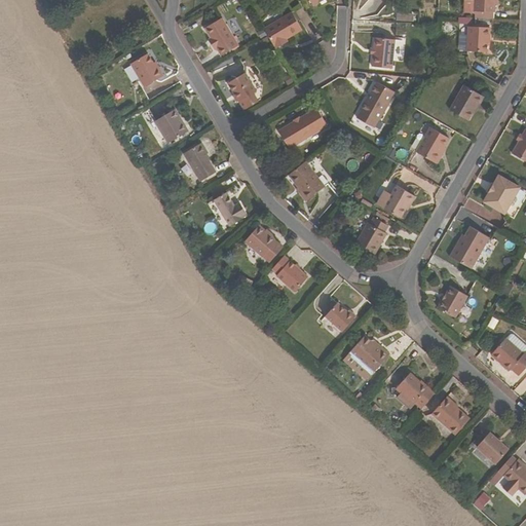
[(476,0),(464,0),(464,13),(476,13),(476,0)]
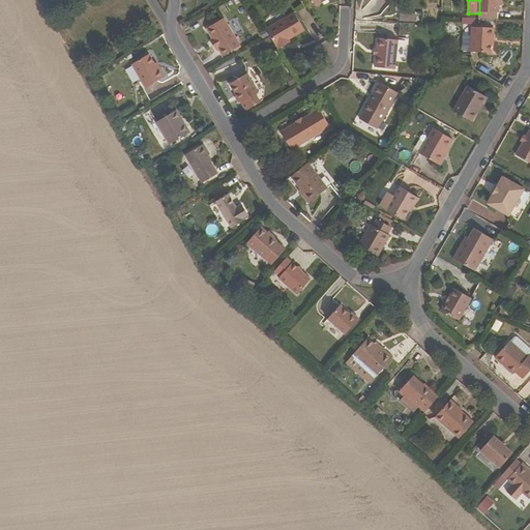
[(479,0),(479,13),(482,13),(482,19),(499,19),(499,13),(500,13),(500,5),(503,5),(502,0),(479,0)]
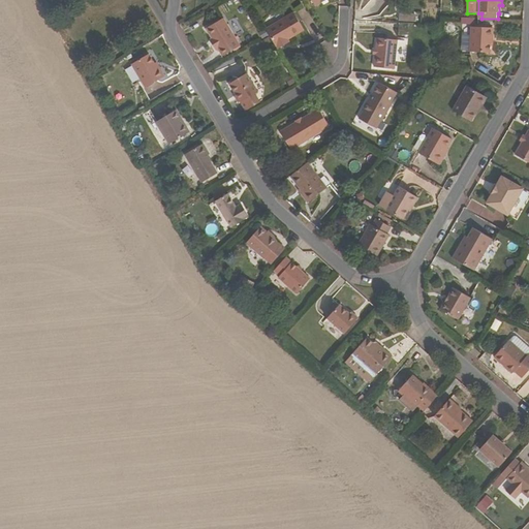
[(306,31),(296,13),(267,30),(270,36),(278,50),(288,44),(287,43),(286,41),(289,39),(306,31)]
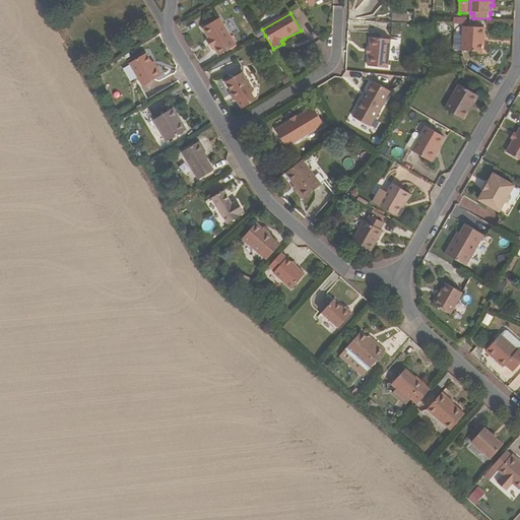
[(394,13),(393,21),(410,21),(410,14),(394,13)]
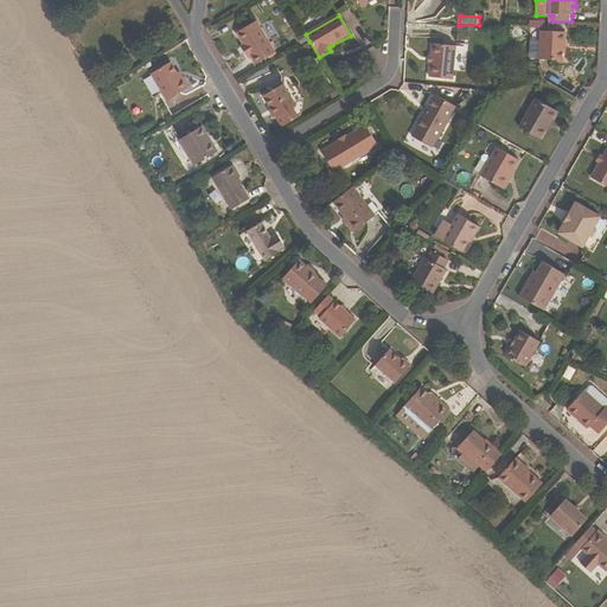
[(257,64),(275,52),(255,21),(237,33),(242,40),(240,43),(249,57),(253,56),(257,64)]
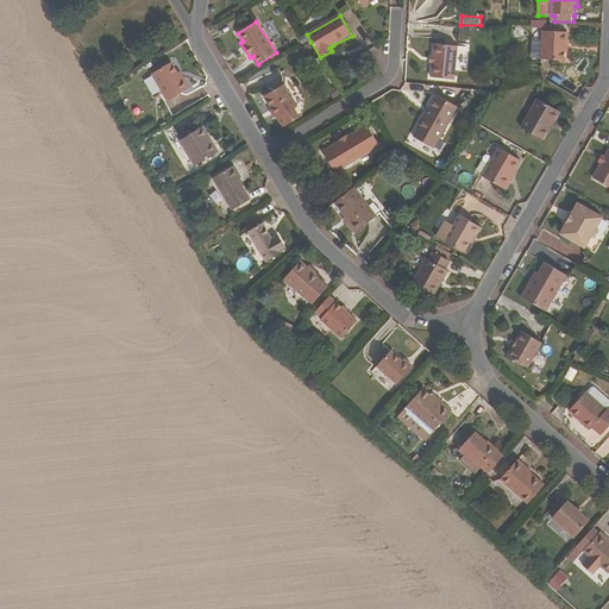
[(470,42),(470,29),(458,29),(459,42),(470,42)]
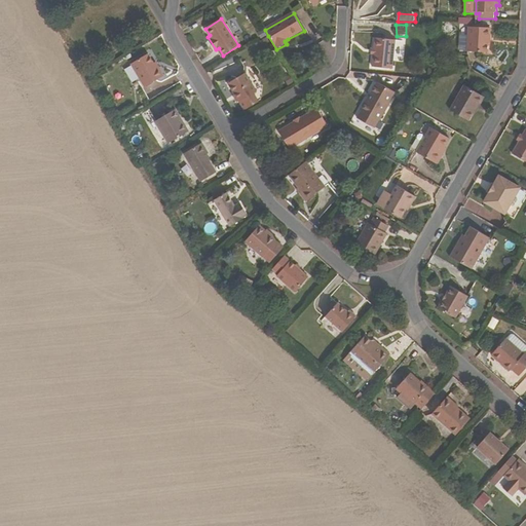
[(491,38),(491,28),(470,28),(470,53),(489,53),(489,43),(489,38),(491,38)]
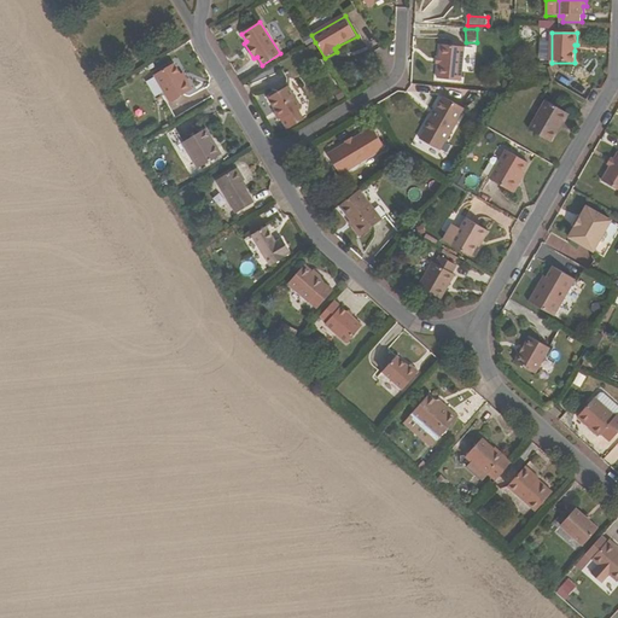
[(462,82),(465,46),(442,45),(441,59),(439,65),(438,81),(462,82)]
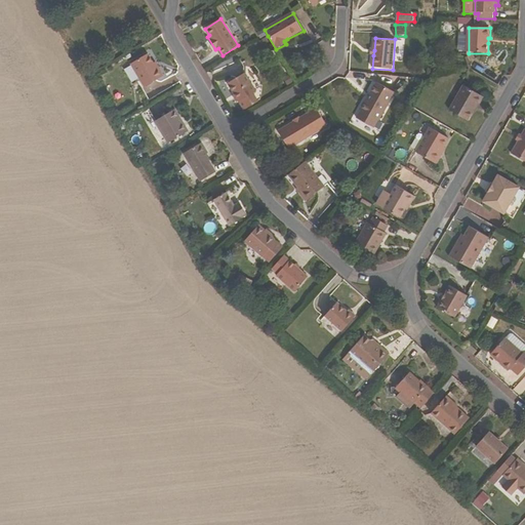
[(148,54),(130,64),(144,87),(163,76),(158,68),(156,69),(153,64),(148,54)]
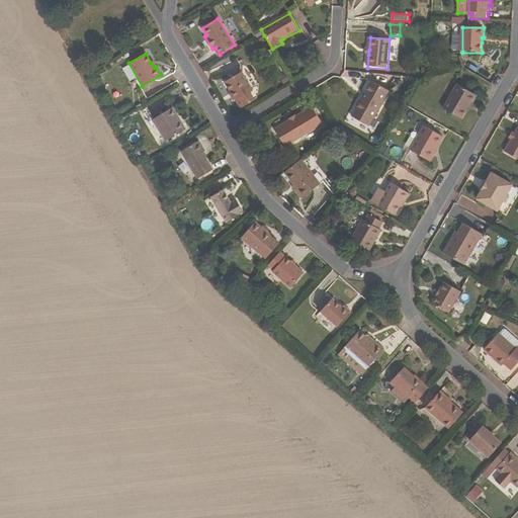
[(235,99),(236,101),(241,109),(254,101),(250,93),(253,91),(242,72),(225,81),(232,93),(235,99)]
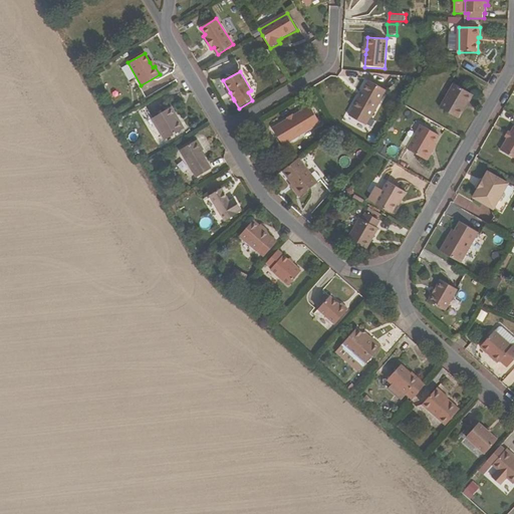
[(374,116),(378,118),(391,93),(367,82),(357,101),(354,100),(349,110),(350,110),(347,117),(368,129),(374,116)]
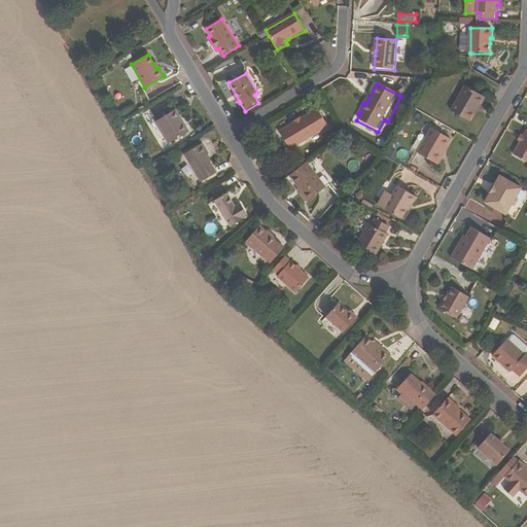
[(475,109),(483,96),(463,84),(451,108),(469,119),(475,109)]
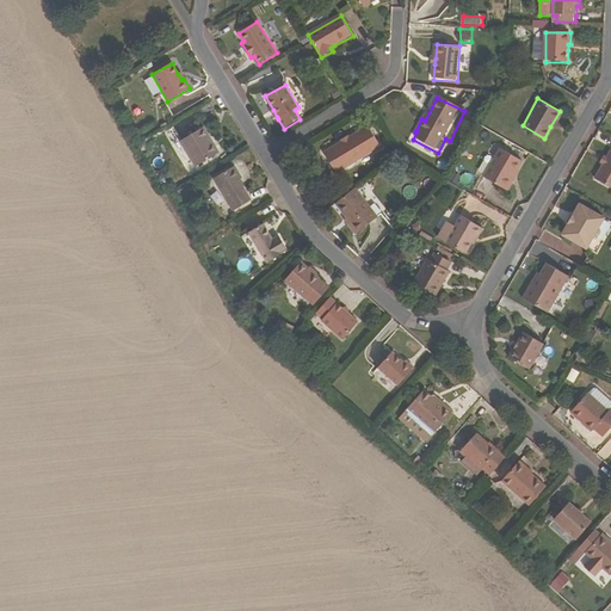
[(563,113),(560,111),(550,127),(554,129),(563,113)]
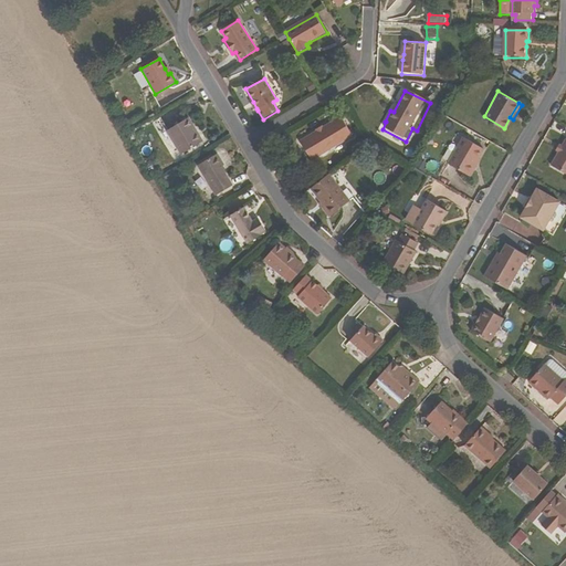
[(180,155),(199,144),(191,129),(194,128),(188,118),(167,132),(180,155)]
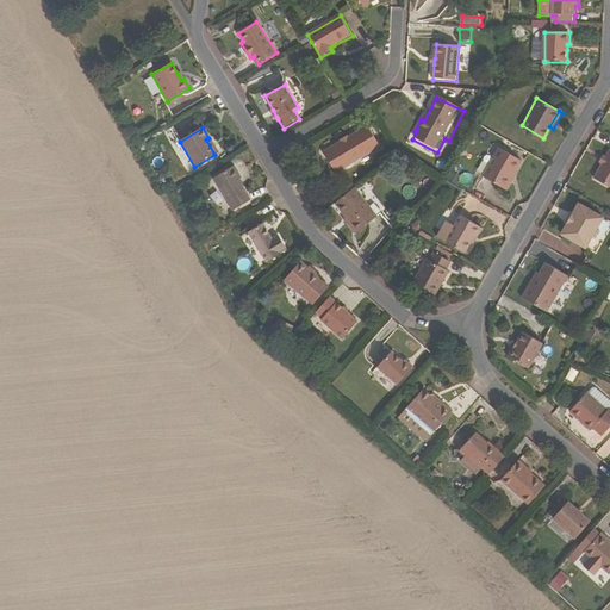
[(335,175),(379,148),(367,128),(348,139),(338,144),(323,154),(335,175)]
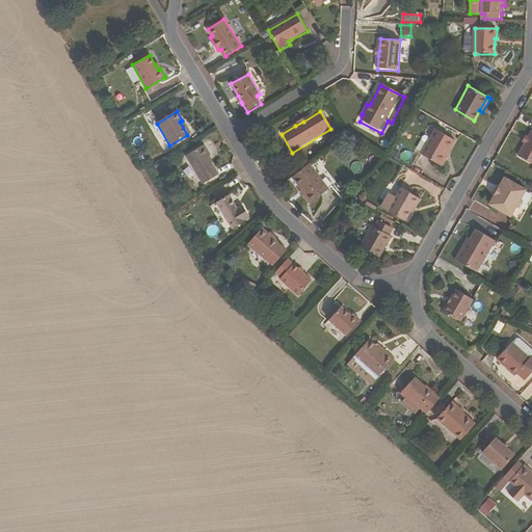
[(182,121),(180,122),(187,135),(190,134),(182,121)]
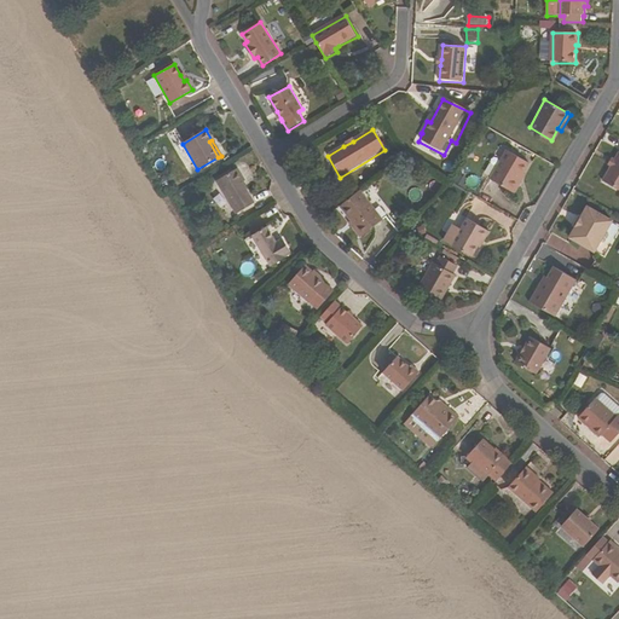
[(524,177),(530,167),(509,152),(490,180),(512,195),(520,183),(518,181),(522,175),(524,177)]
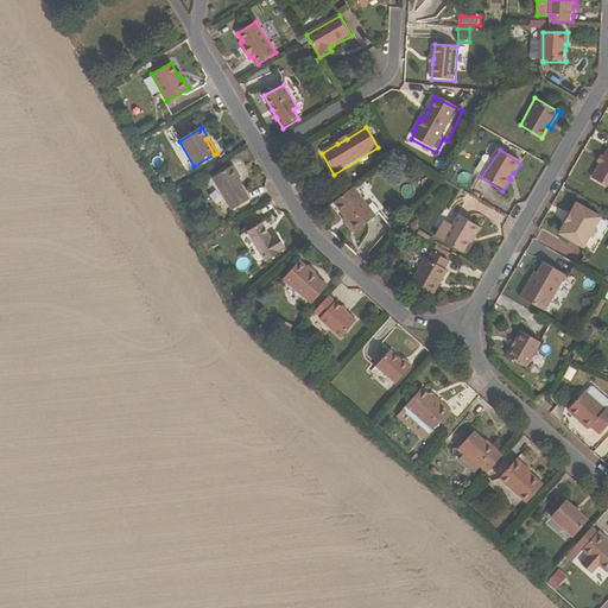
[(600,164),(591,179),(607,187),(607,150),(601,160),(600,164)]
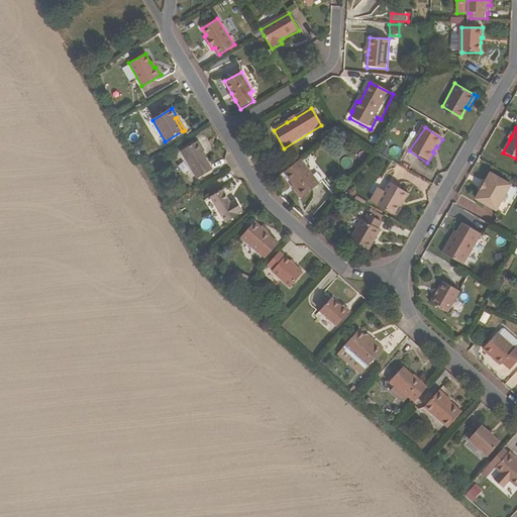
[(193,143),(176,154),(193,182),(207,173),(201,162),(197,156),(199,154),(193,143)]
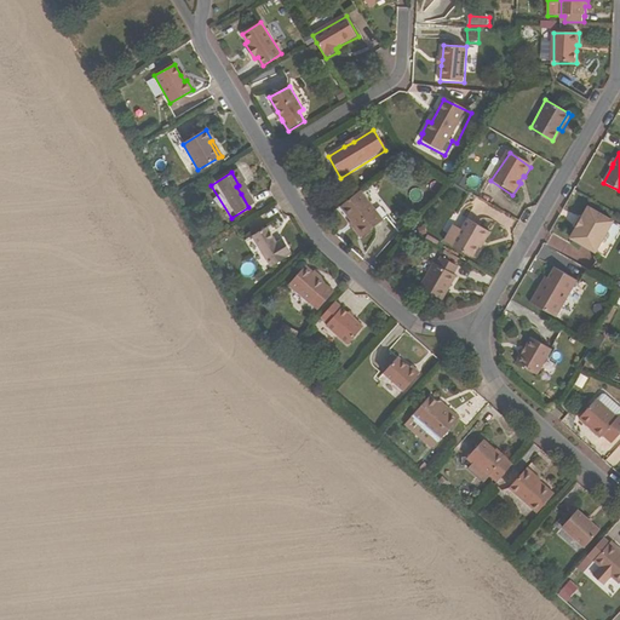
[(527,178),(524,177),(523,176),(518,182),(521,183),(512,195),(515,196),(527,178)]
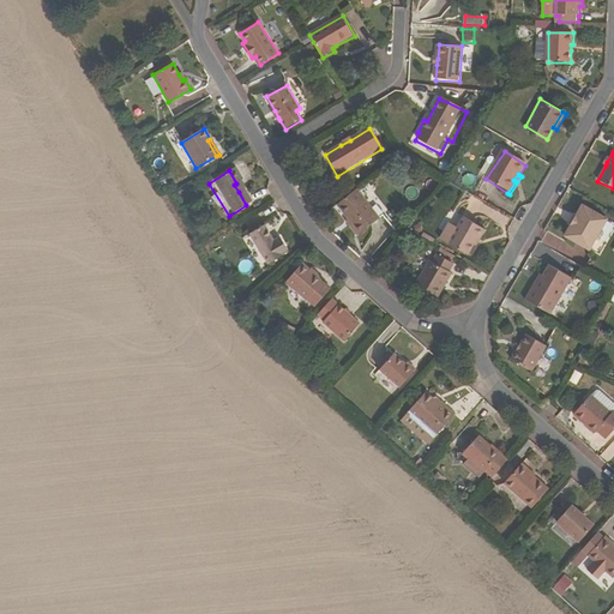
[(360,234),(380,218),(356,190),(337,205),(348,220),(360,234)]
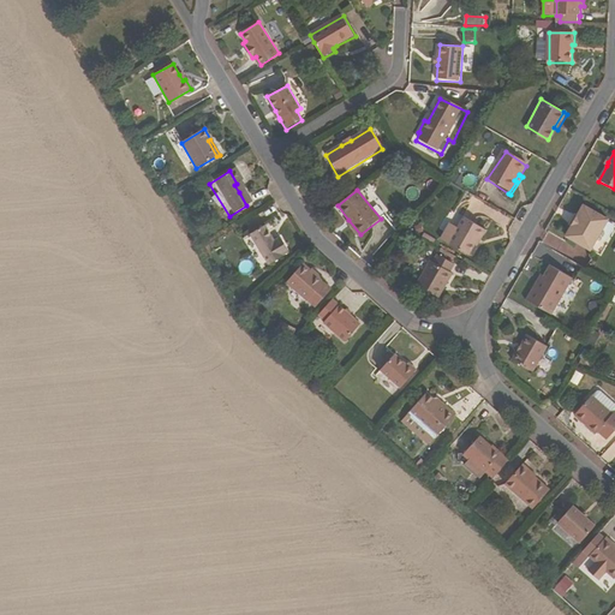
[(591,250),(609,216),(585,203),(579,214),(572,226),(566,236),(591,250)]
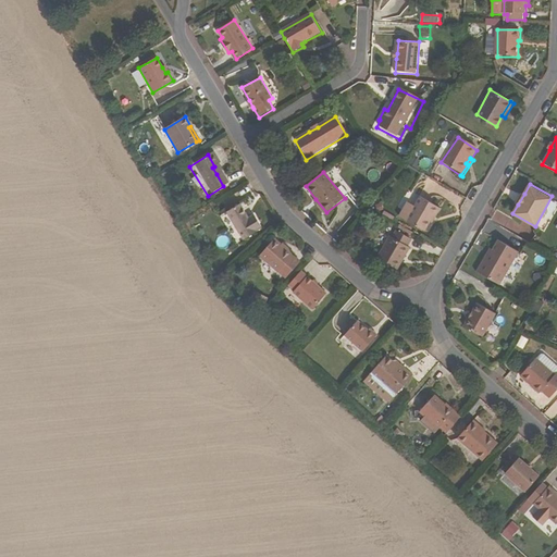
[(406,201),(398,215),(424,230),(430,220),(433,213),(435,215),(440,207),(420,196),(415,206),(406,201)]
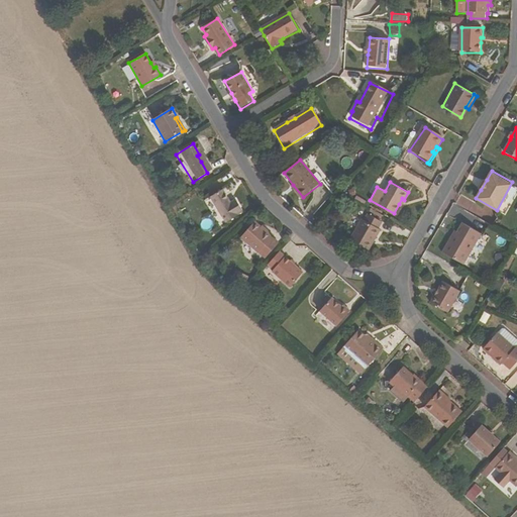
[(293,185),(291,187),(301,199),(303,197),(293,185)]
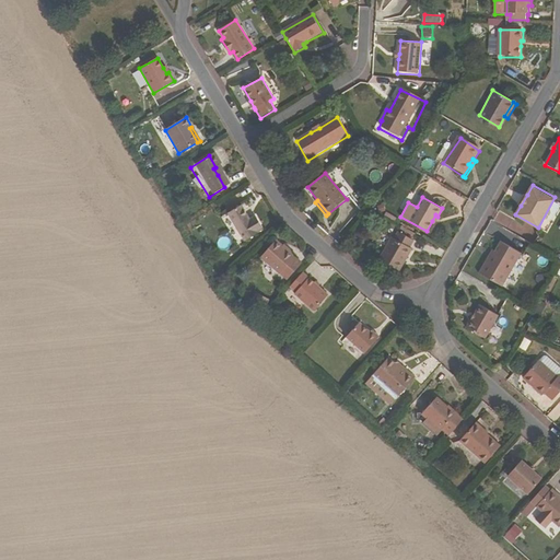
[(248,217),(241,205),(229,212),(245,241),(258,232),(257,232),(264,229),(256,216),(254,217),(249,219),(248,217)]
